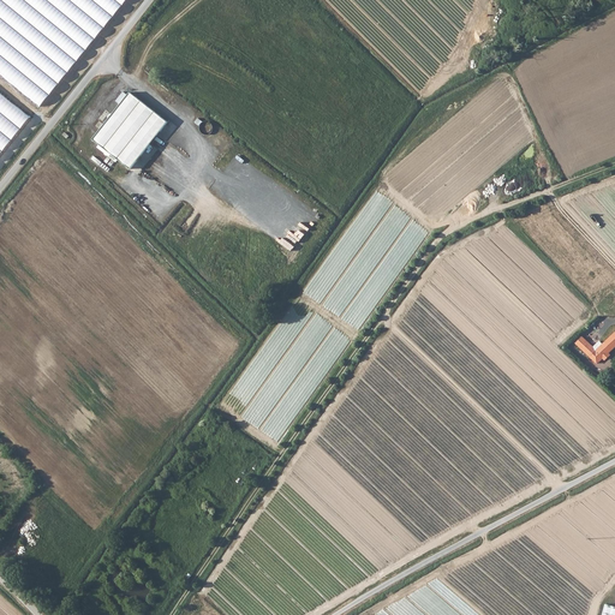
[(0,0),(0,73),(42,107),(129,0),(0,0)]
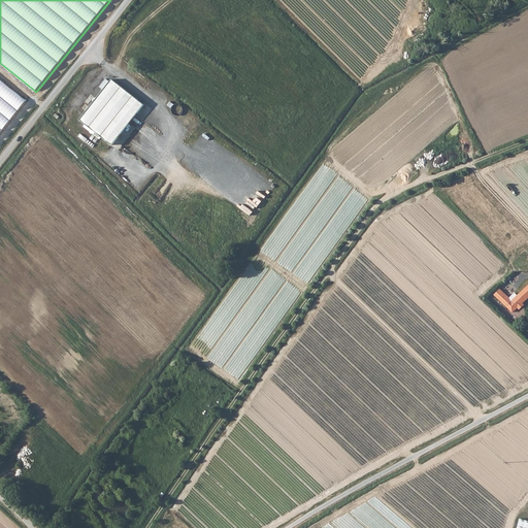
[(0,133),(28,100),(0,77),(0,133)]
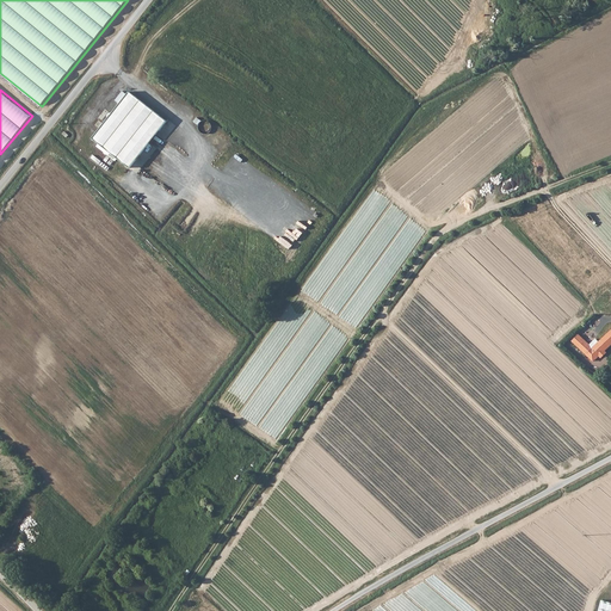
[(99,143),(117,158),(129,167),(167,119),(129,91),(127,93),(122,90),(115,99),(119,103),(92,137),(99,143)]
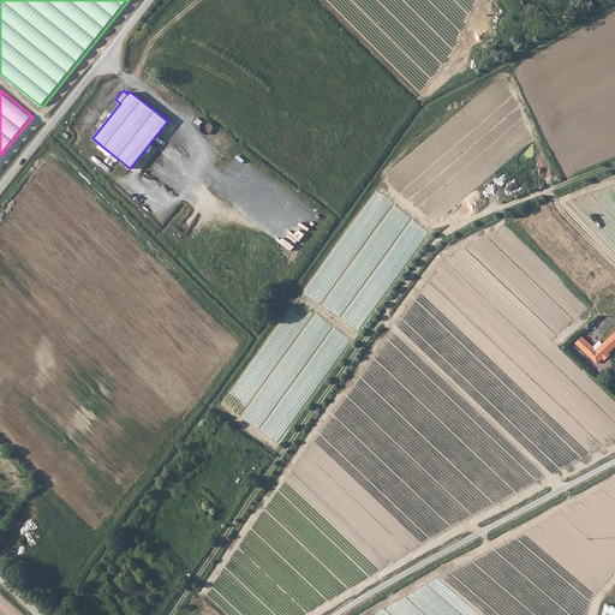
[(118,159),(100,144),(97,148),(115,161),(118,159)]
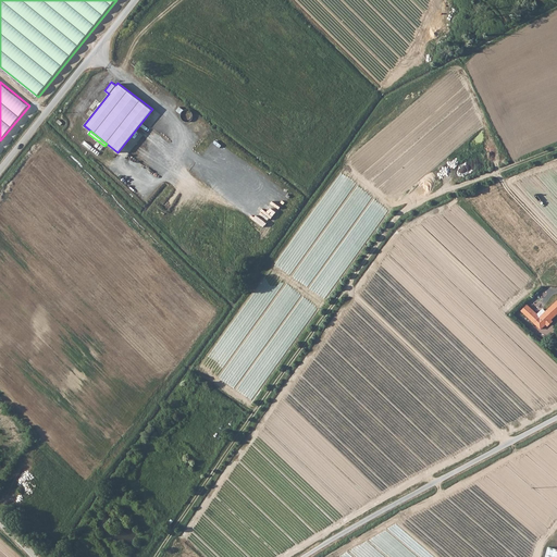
[(548,322),(556,313),(556,300),(542,316),(548,322)]
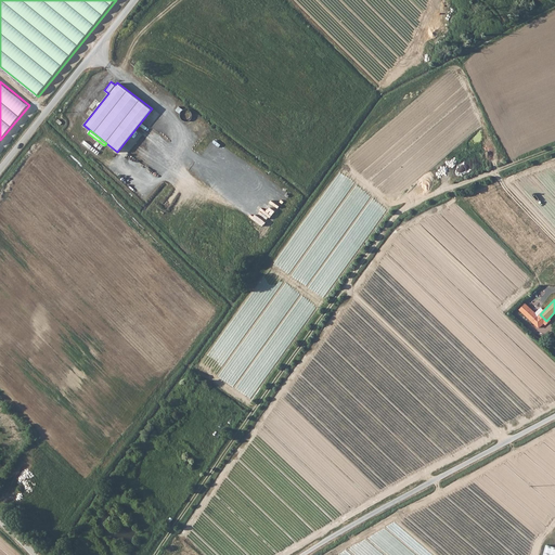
[(525,302),(519,308),(540,327),(546,321),(540,314),(539,315),(525,302)]
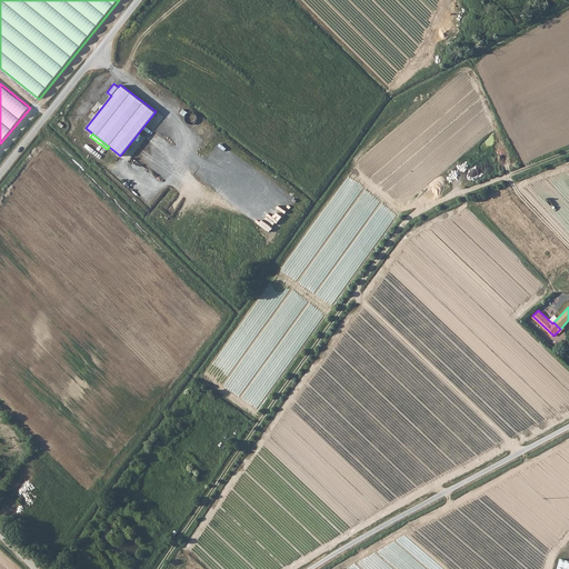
All buildings are outlined.
